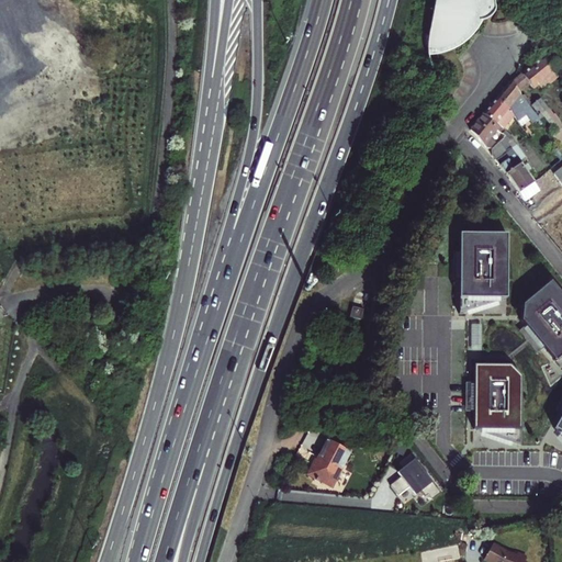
[(434,0),(427,34),(425,34),(427,53),(438,52),(445,49),(452,47),(458,43),(465,36),(472,30),(474,27),(480,19),(481,20),(484,18),(489,13),(492,7),(495,9),(494,1),(494,0),(434,0)]
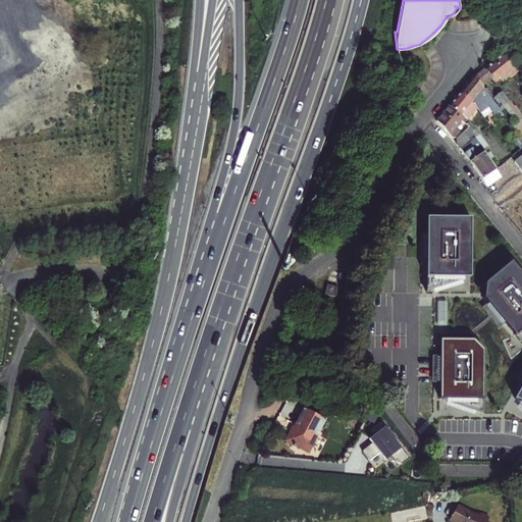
[(521,63),(510,49),(475,75),(486,90),(508,73),(511,77),(521,69),(521,63)]
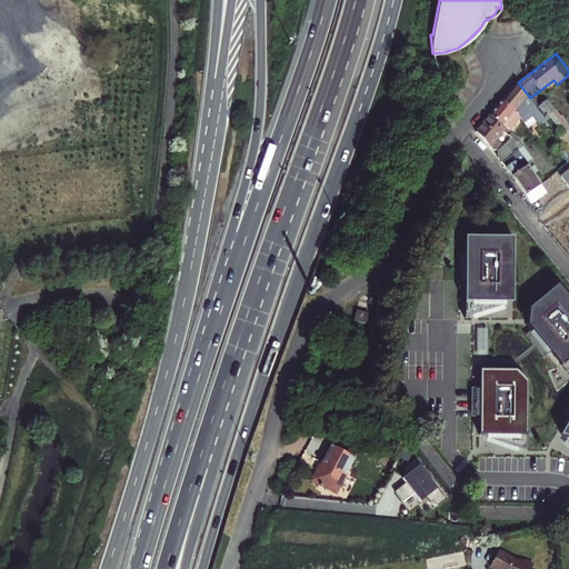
[(518,82),(502,100),(515,110),(520,118),(525,122),(536,110),(533,108),(536,106),(530,98),(518,82)]
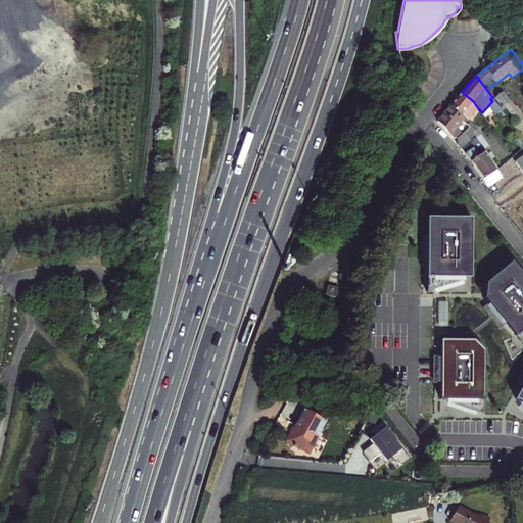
[(505,91),(495,98),(503,107),(505,105),(517,123),(522,119),(522,112),(517,105),(515,106),(505,91)]
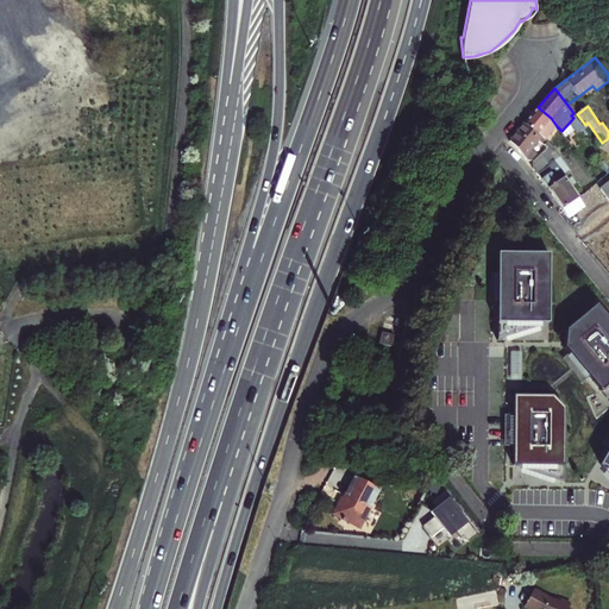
[(538,107),(523,124),(541,138),(539,142),(542,143),(541,146),(553,159),(564,175),(570,170),(558,152),(558,149),(546,139),(557,126),(551,118),(538,107)]
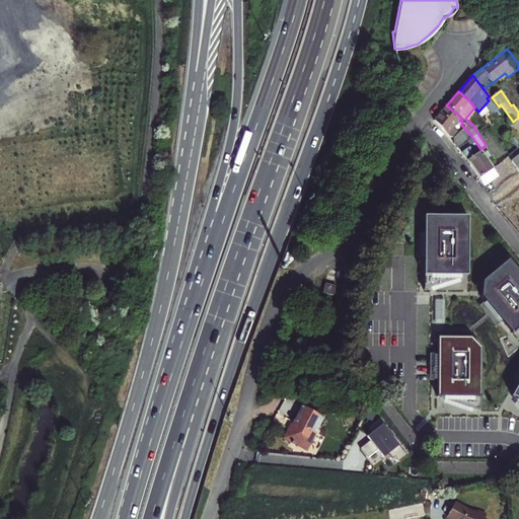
[(461,118),(446,105),(434,119),(450,138),(454,137),(454,144),(456,147),(471,136),(461,125),(462,122),(459,121),(461,118)]
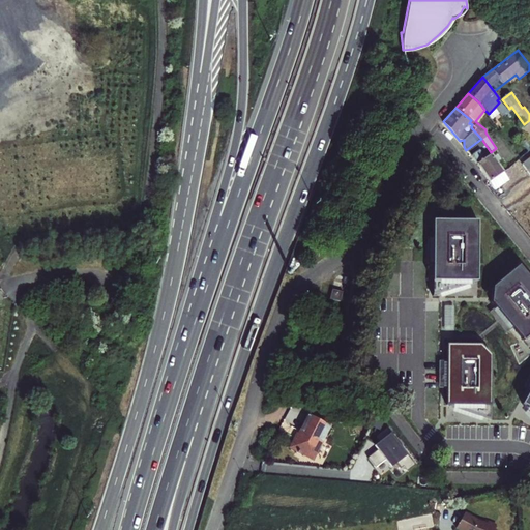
[(481,139),(466,150),(489,182),(504,172),(491,152),(481,139)]
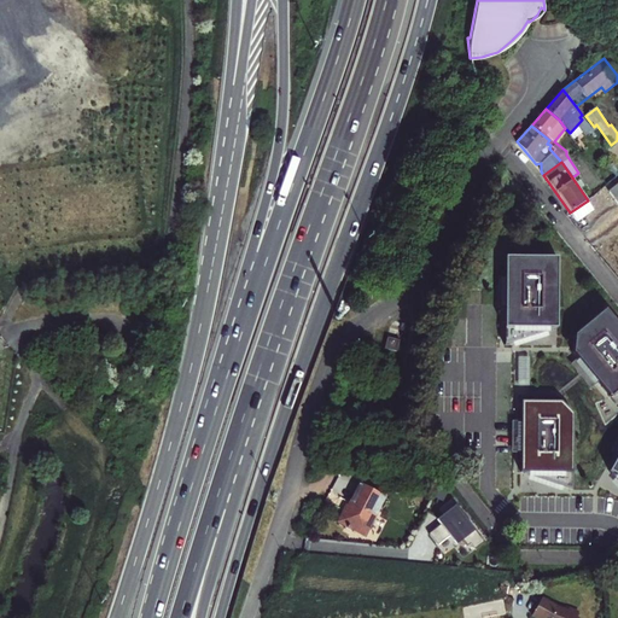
[(557,258),(502,257),(503,328),(555,328),(557,258)]
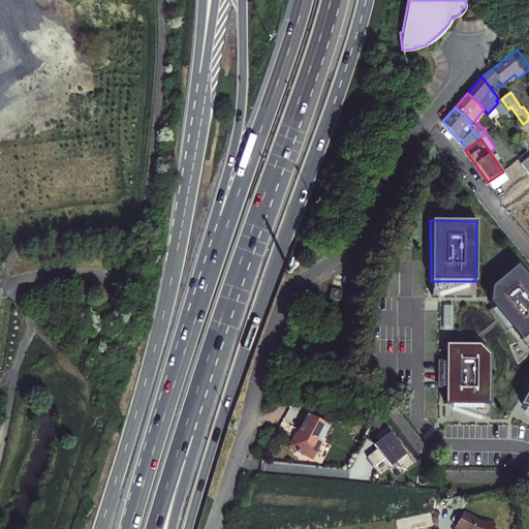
[(528,335),(528,277),(520,267),(495,285),(492,303),(524,340),(528,335)]
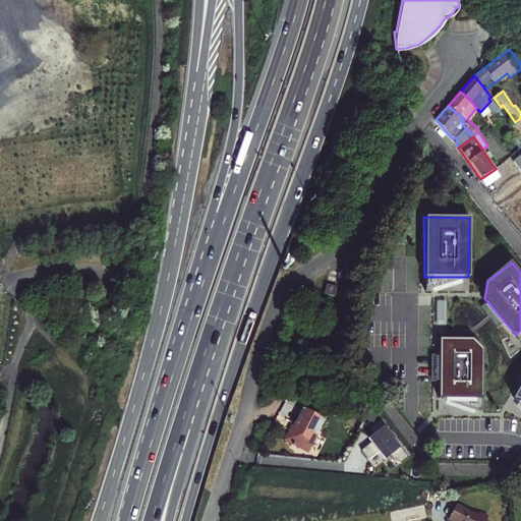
[(337,287),(327,284),(325,293),(334,296),(337,287)]
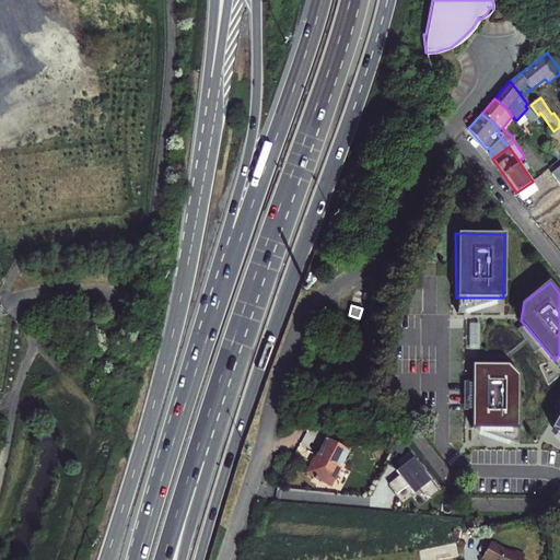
[(505,364),(473,365),(471,428),(517,428),(520,376),(505,364)]
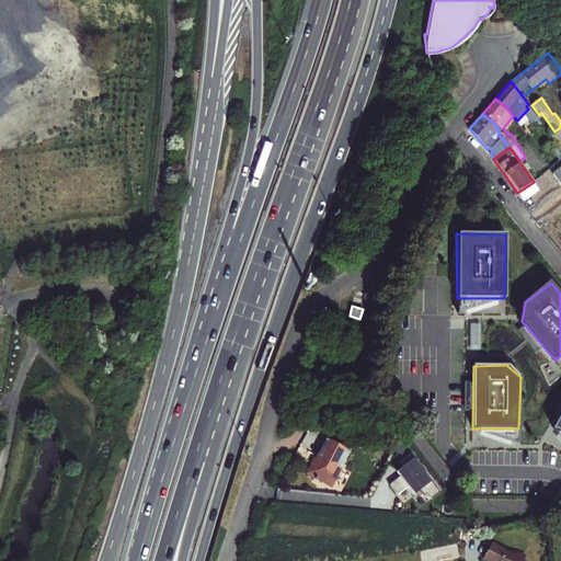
[(351,450),(327,438),(313,462),(312,461),(307,472),(332,487),(351,450)]
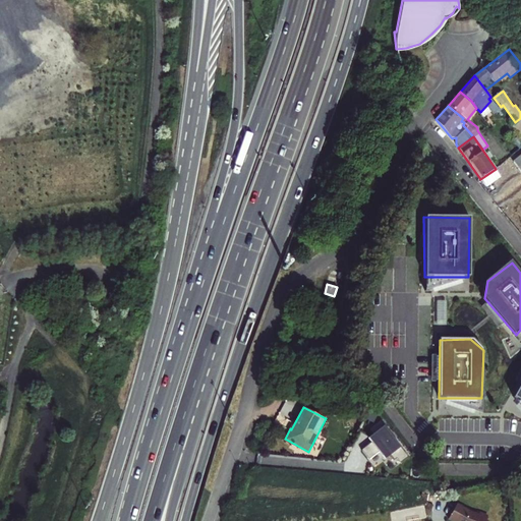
[(400,447),(384,426),(367,439),(384,459),(400,447)]
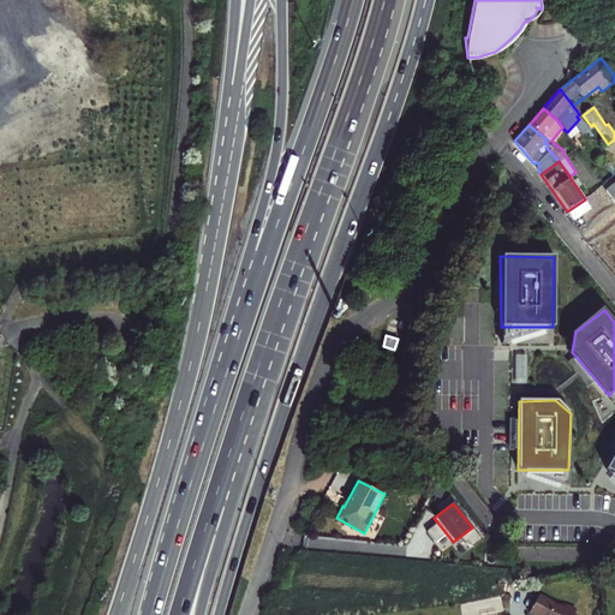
[(475,557),(475,565),(506,568),(502,561),(475,557)]
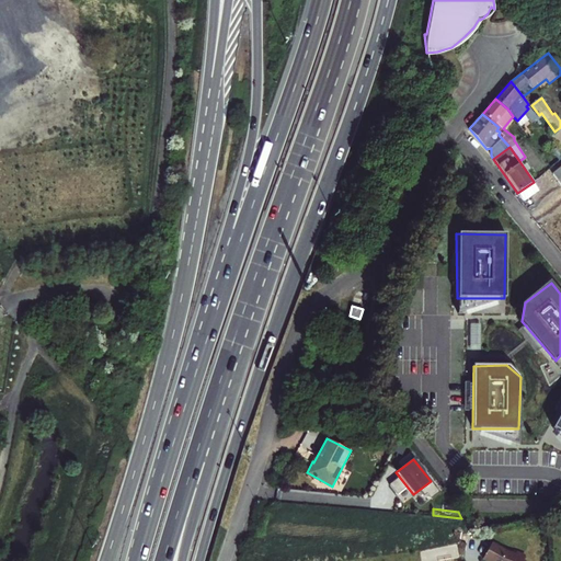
[(489,545),(480,560),(481,560),(521,560),(523,556),(513,553),(513,556),(502,551),(489,545)]
